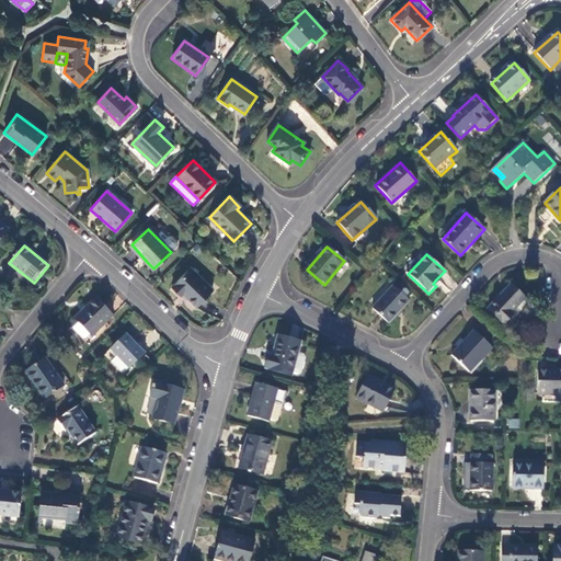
[(212,289),(189,267),(170,287),(180,297),(182,295),(194,307),(212,289)]
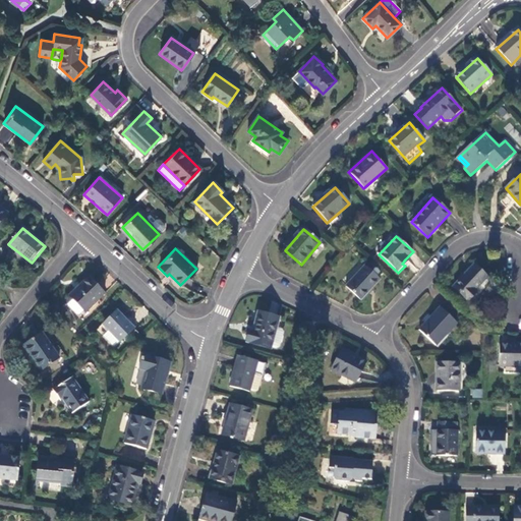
[(474,266),(454,288),(469,301),(477,292),(475,291),(487,278),(474,266)]
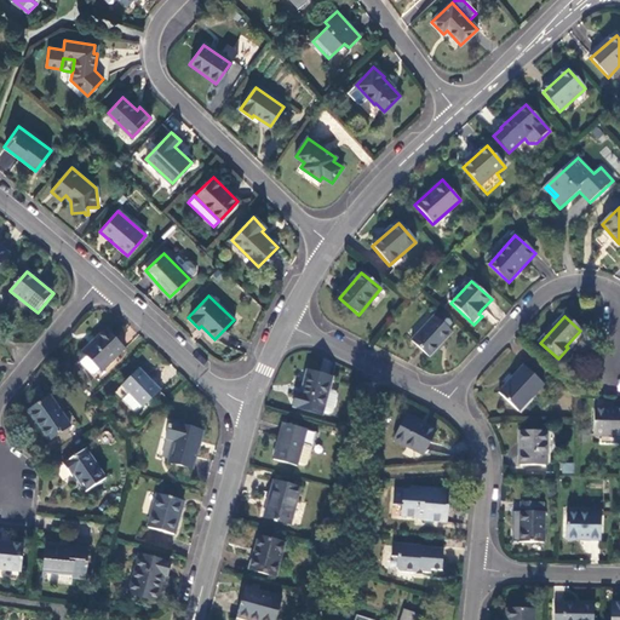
[(436,320),(413,344),(432,361),(454,337),(436,320)]
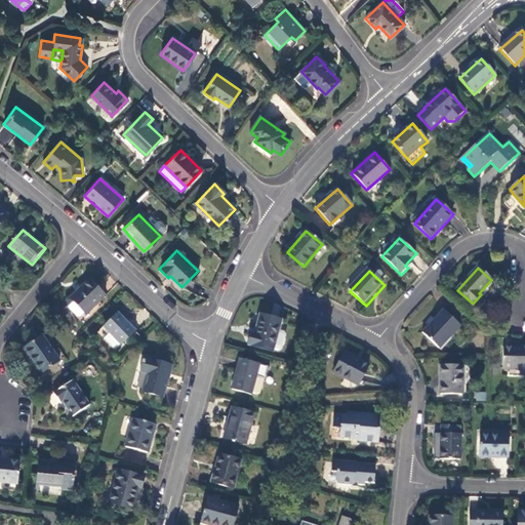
[(90,280),(72,298),(75,301),(85,313),(87,315),(106,296),(90,280)]
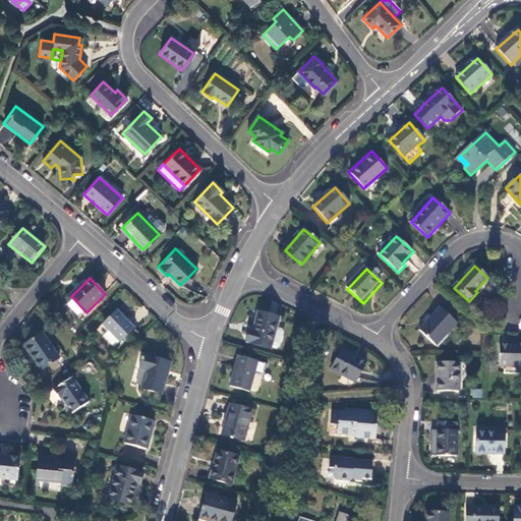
[(491,281),(487,278),(475,291),(477,292),(479,295),(491,281)]
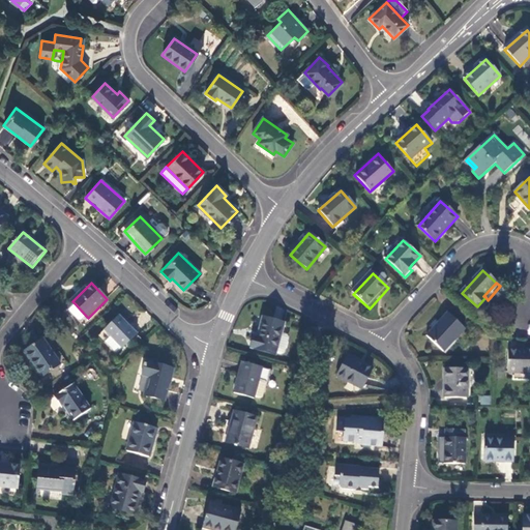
[(82,320),(86,316),(76,304),(69,311),(79,320),(82,320)]
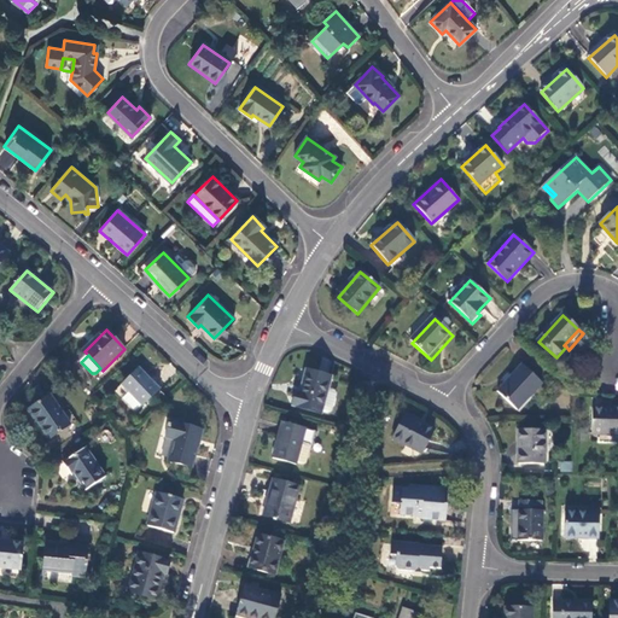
[(523,366),(499,392),(518,410),(543,384),(523,366)]
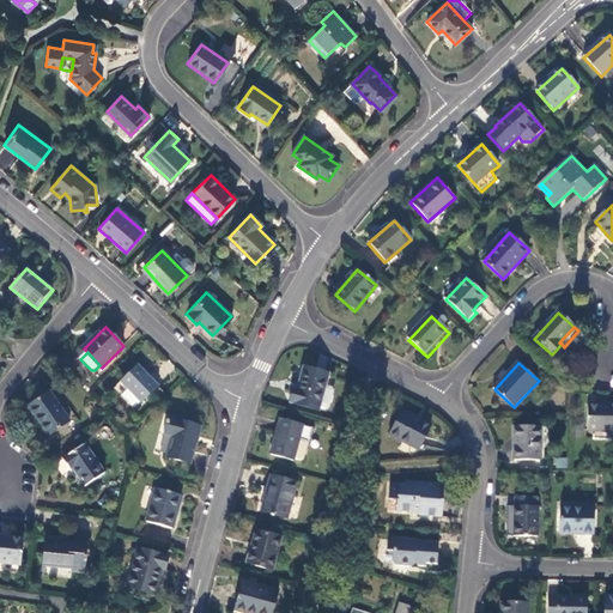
[(159,388),(139,366),(121,383),(141,405),(159,388)]
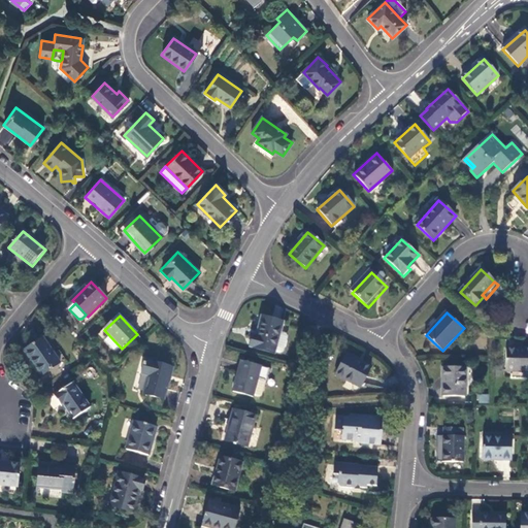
[(276,354),(276,352),(282,332),(285,323),(263,317),(257,335),(255,335),(252,348),(276,354)]
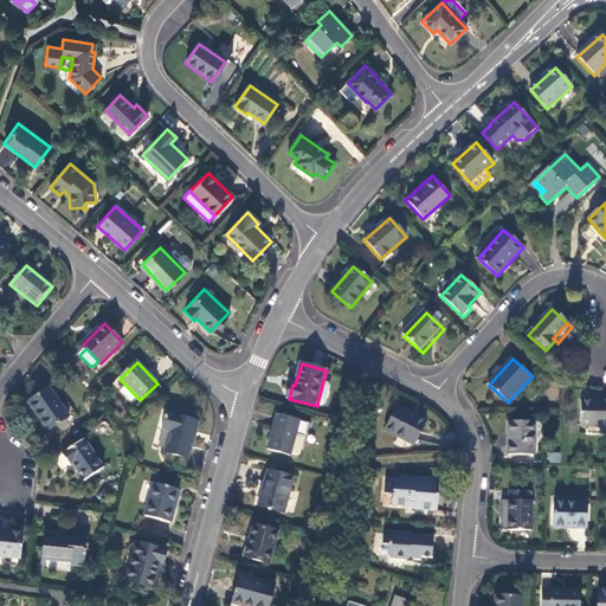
[(328,382),(323,381),(317,404),(323,406),(327,404),(331,388),(328,382)]
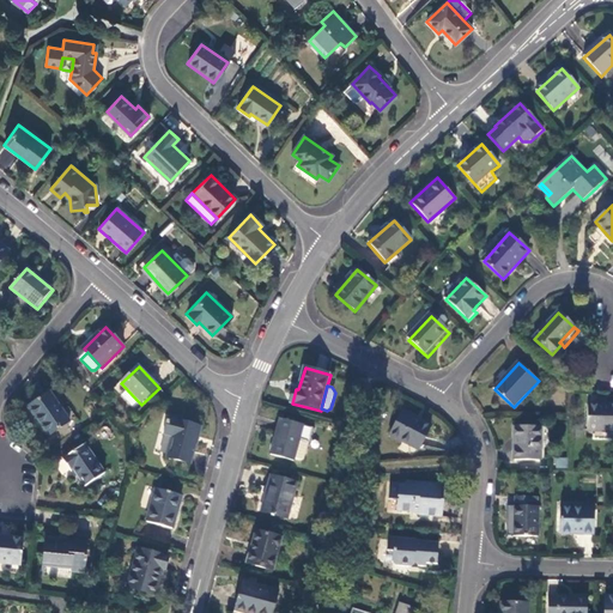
[(70,422),(50,393),(28,407),(47,437),(70,422)]
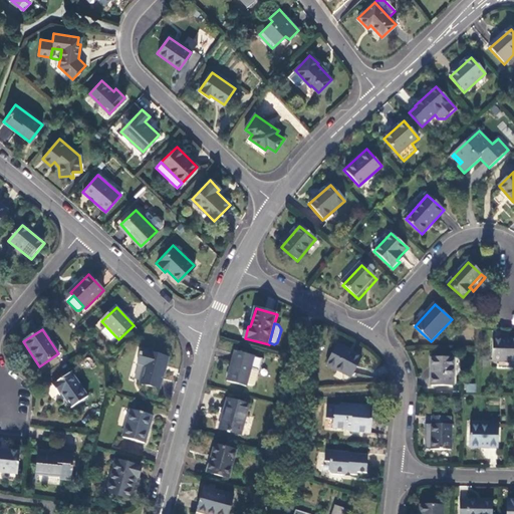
[(513,339),(493,340),(493,360),(513,361),(513,339)]
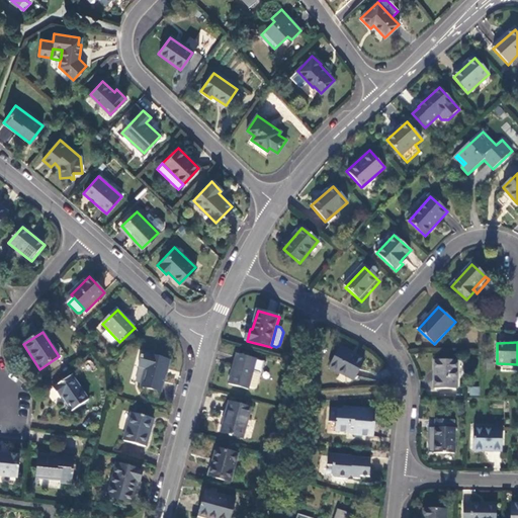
[(365,361),(340,348),(330,367),(355,380),(365,361)]
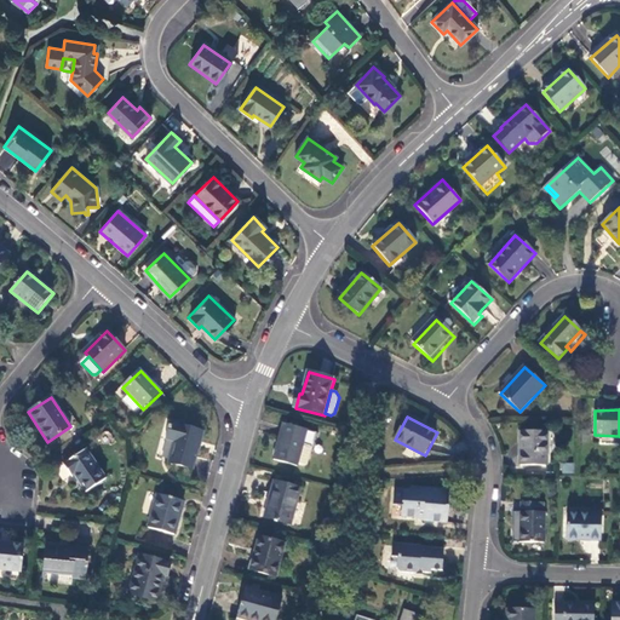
[(193,470),(202,432),(178,425),(178,423),(171,420),(165,440),(173,442),(168,464),(193,470)]
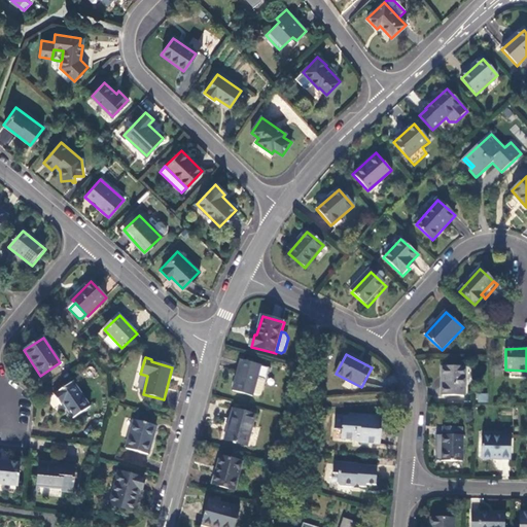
[(242,360),(234,391),(253,396),(254,395),(258,379),(261,366),(242,360)]
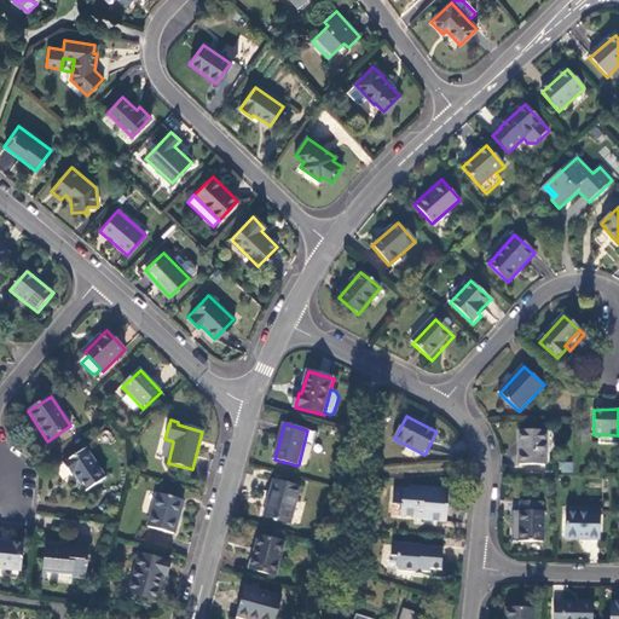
[(545,466),(547,432),(521,432),(520,466),(545,466)]
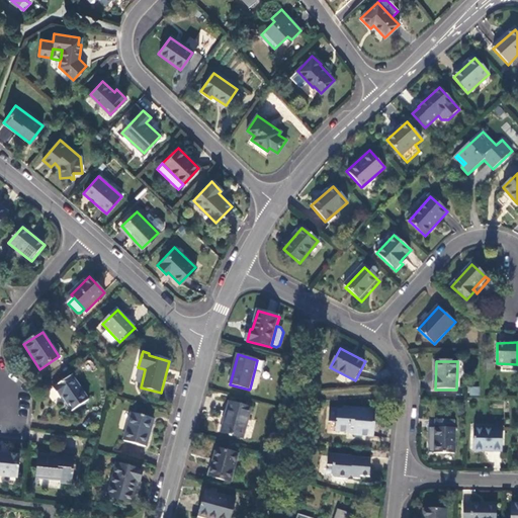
[(259,374),(254,372),(250,389),(255,390),(257,389),(260,377),(259,374)]
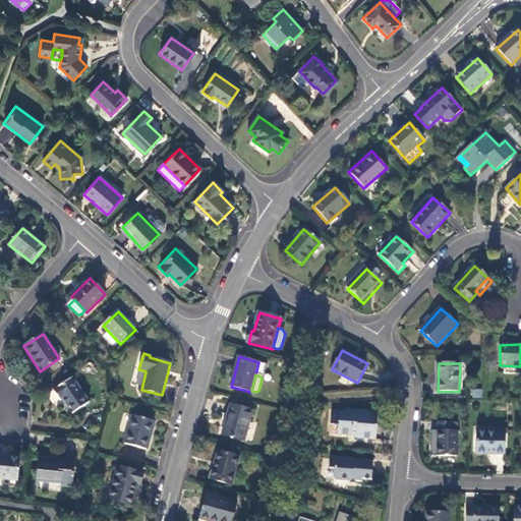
[(89,403),(72,378),(55,390),(60,398),(58,399),(69,415),(89,403)]
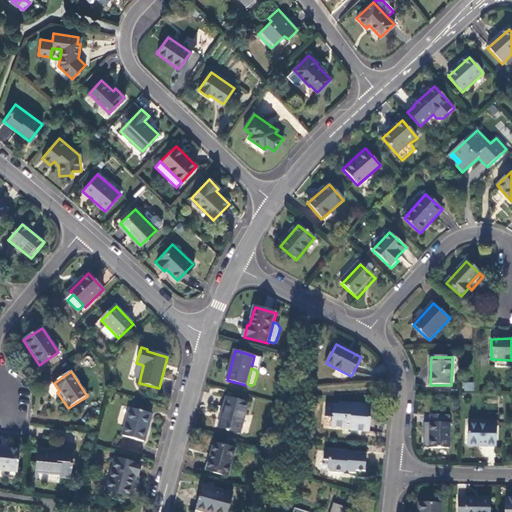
[(463,382),(463,390),(474,391),(474,383),(463,382)]
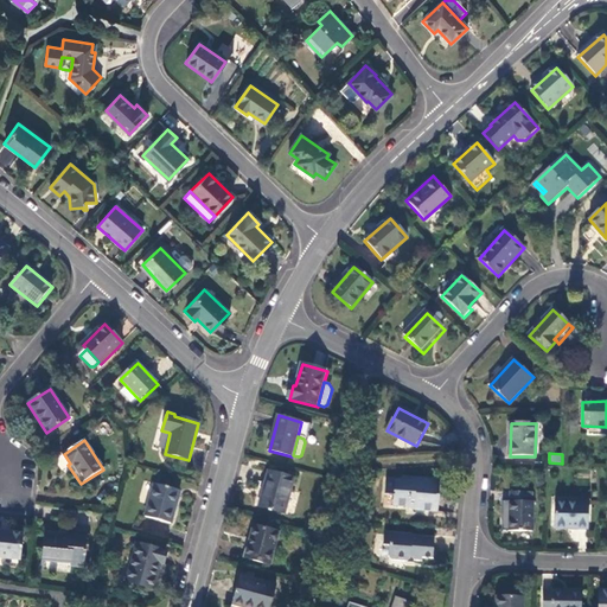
[(286,515),(295,478),(270,472),(260,508),(286,515)]
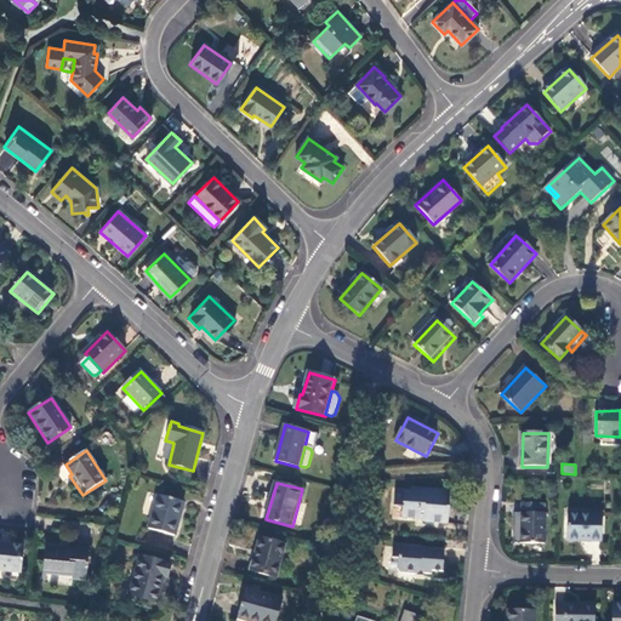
[(446,524),(449,491),(412,489),(412,493),(397,491),(396,506),(404,507),(404,518),(426,520),(426,523),(446,524)]
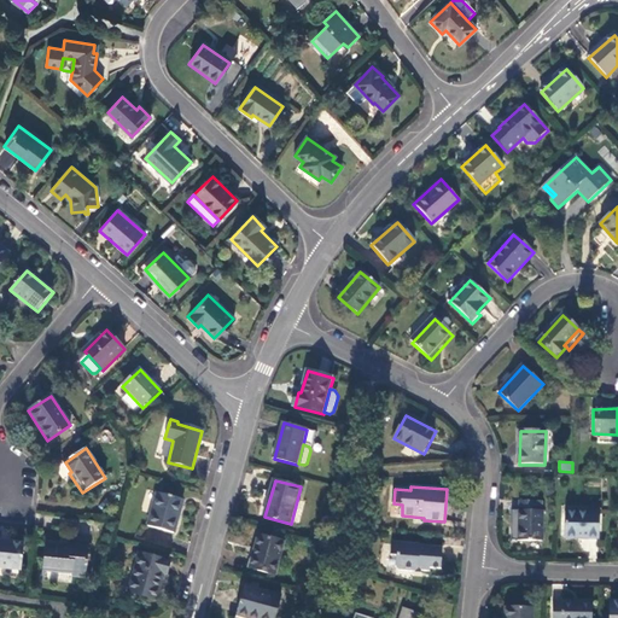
[(174,534),(184,500),(157,494),(149,526),(174,534)]
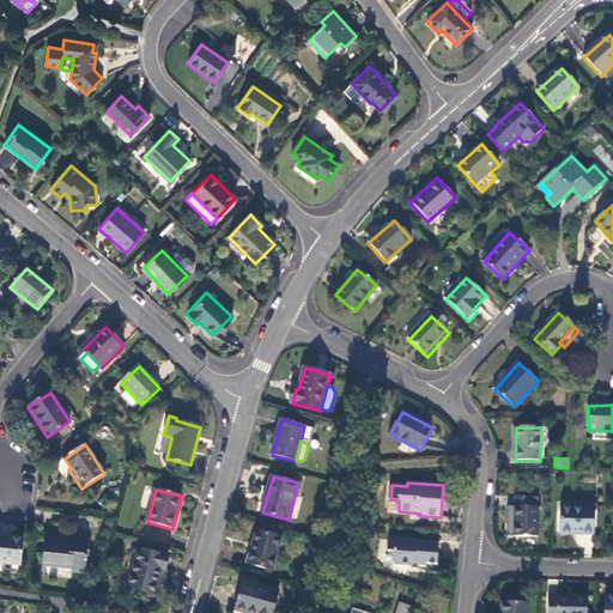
[(538,498),(516,498),(516,507),(515,507),(515,538),(538,538),(539,508),(538,508),(538,498)]
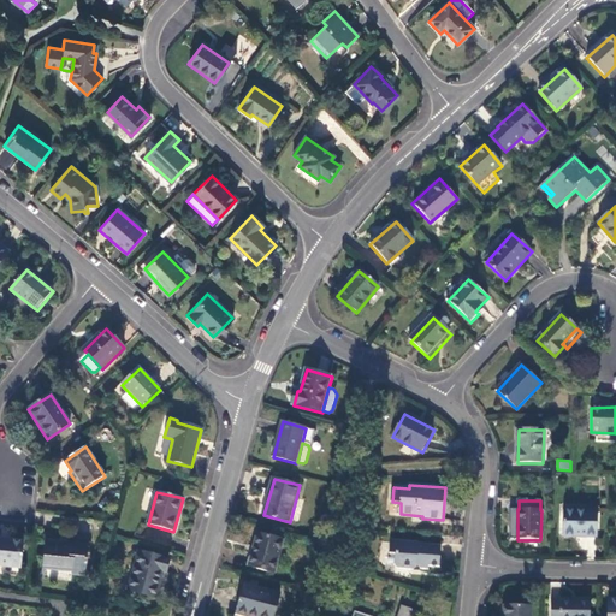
[(597,511),(563,511),(563,537),(597,537),(597,511)]
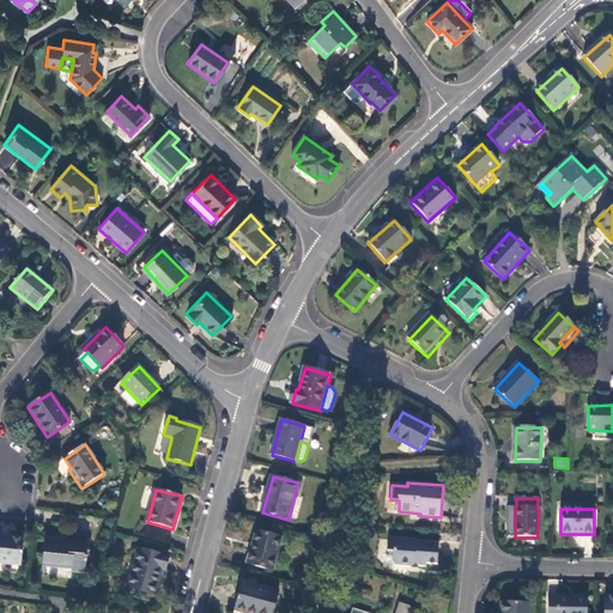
[(283,540),(256,533),(248,565),(274,572),(283,540)]
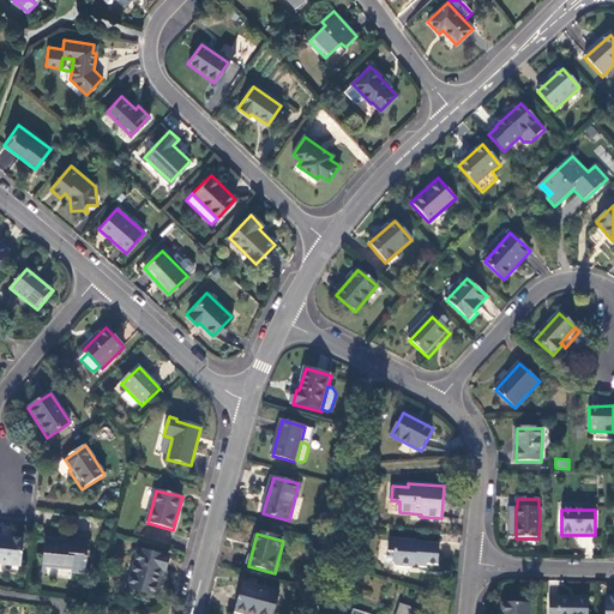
[(85,575),(89,537),(71,536),(70,541),(67,541),(67,542),(62,542),(62,541),(46,539),(43,567),(71,571),(72,573),(85,575)]
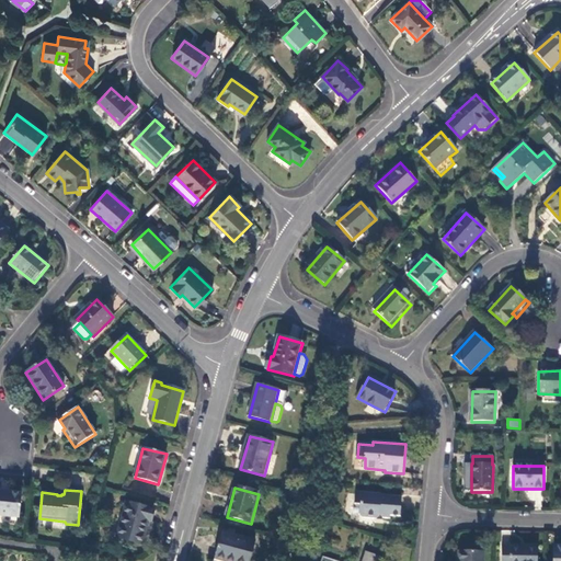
[(21,494),(0,492),(0,515),(19,517),(21,494)]
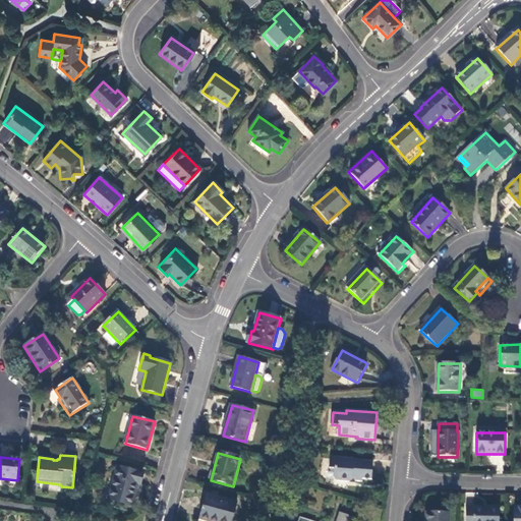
[(374,461),(332,458),(331,469),(336,470),(335,477),(339,481),(349,482),(352,479),(356,479),(358,481),(364,482),(364,479),(372,480),(374,461)]
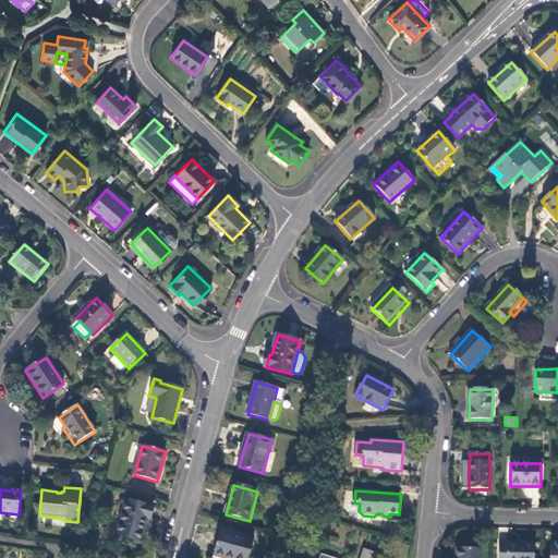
[(125,501),(116,536),(142,543),(148,519),(149,519),(153,509),(125,501)]
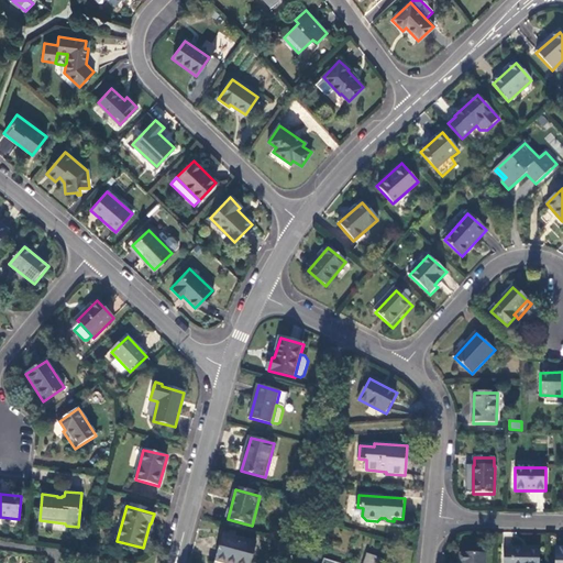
[(252,562),(257,544),(224,536),(216,562),(252,562)]
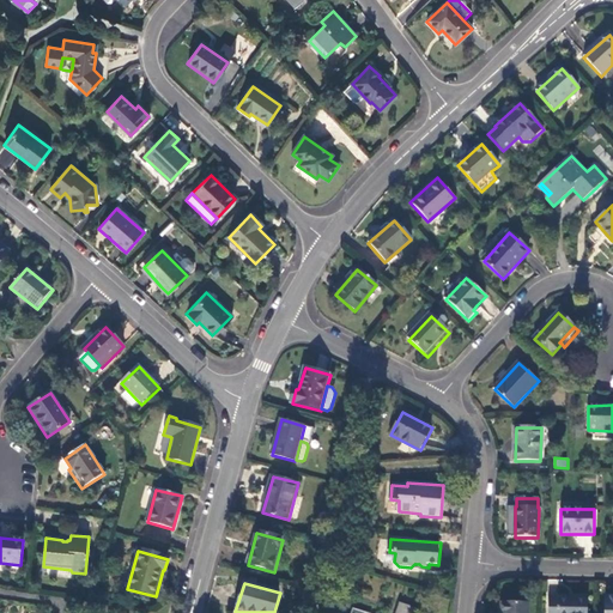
[(587,612),(588,598),(558,596),(558,599),(548,599),(548,612),(587,612)]
